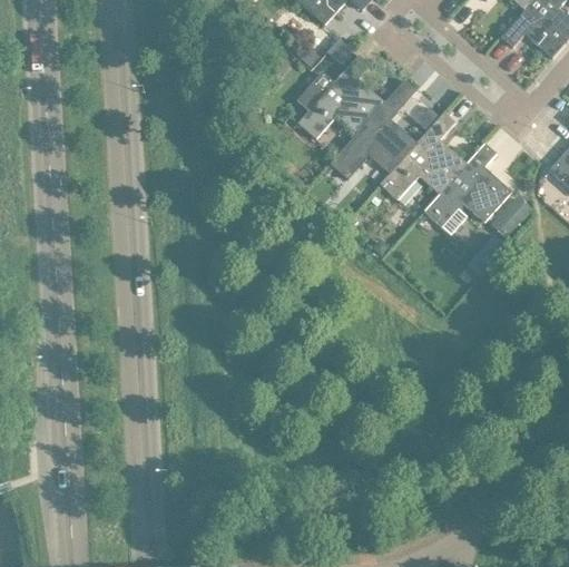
[(295,0),(323,25),(343,1),(342,0),(352,0),(362,9),(370,0),(295,0)]
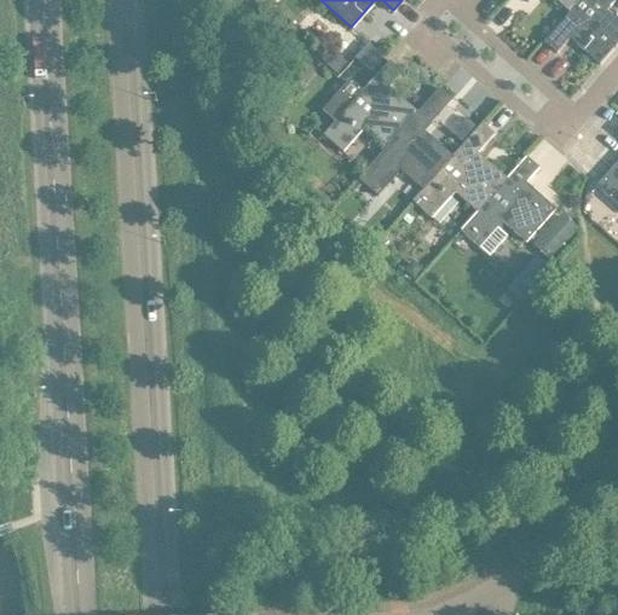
[(578,0),(570,11),(569,10),(543,39),(556,51),(576,29),(581,34),(575,41),(599,62),(617,40),(617,19),(605,9),(612,0),(578,0)]
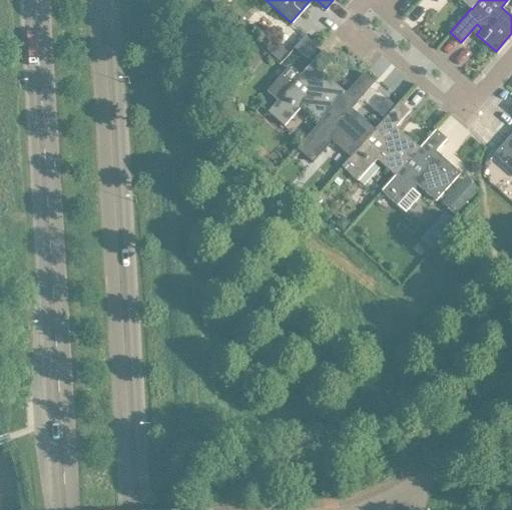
[(462,0),(471,8),(472,9),(479,0),(462,0)]
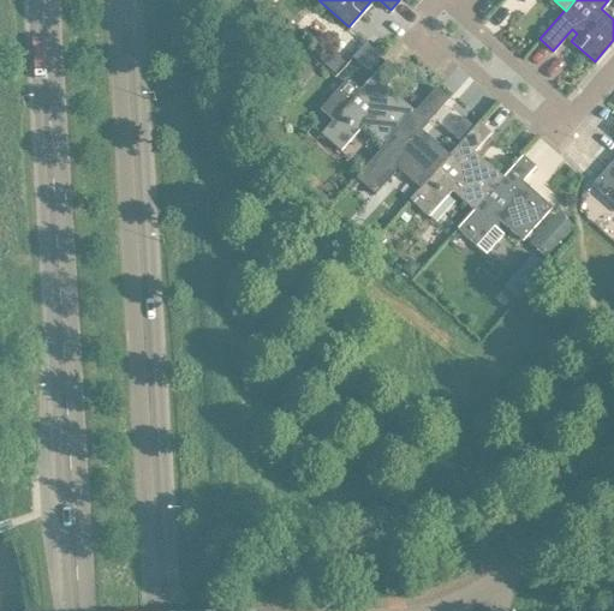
[(352,54),(367,66),(379,53),(365,41),(352,54)]
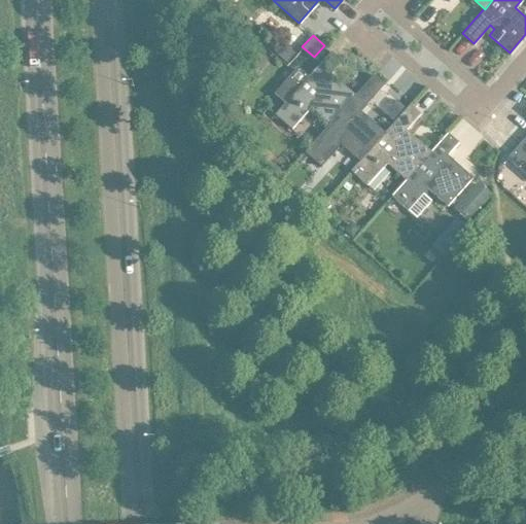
[(286,42),(277,53),(286,61),(295,50),(286,42)]
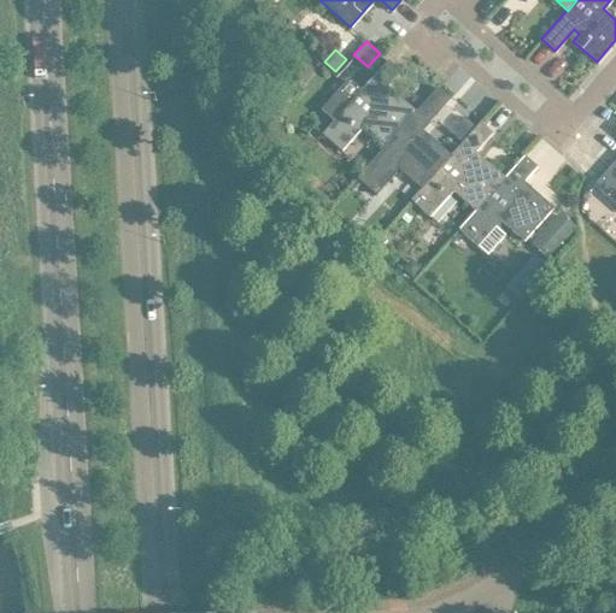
[(364,123),(386,143),(416,110),(415,110),(392,89),(386,96),(380,90),(399,69),(387,58),(321,131),(341,149),(364,123)]
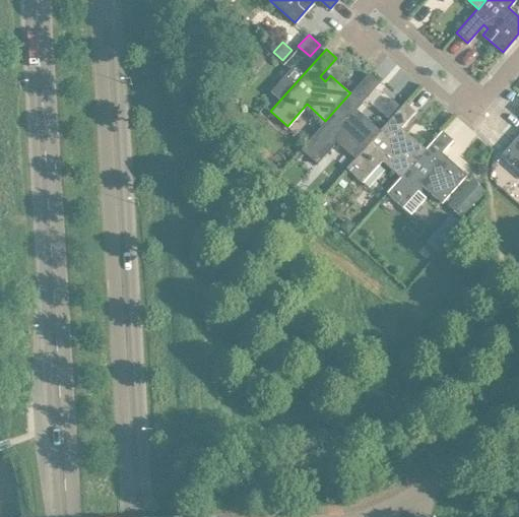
[(335,141),(354,157),(380,130),(379,129),(360,112),(357,115),(351,111),(378,81),(368,72),(349,92),(350,92),(325,121),(300,148),(317,163),(335,141)]
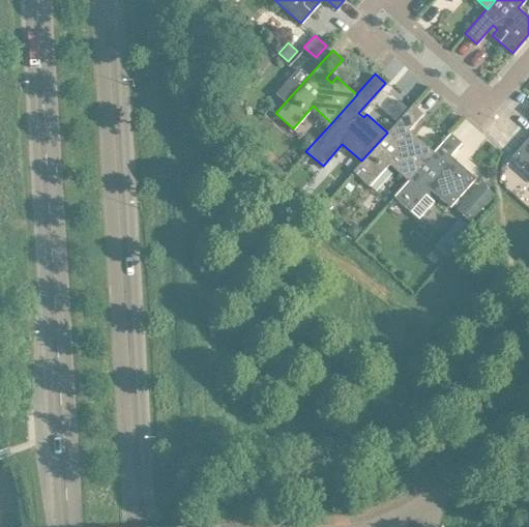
[(400,98),(387,112),(397,120),(409,107),(400,98)]
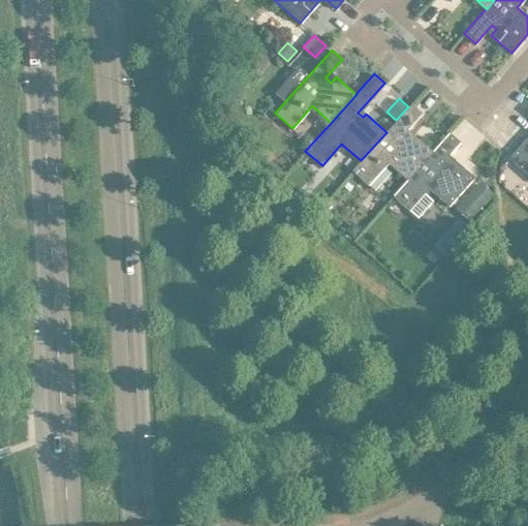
[(387,162),(407,179),(407,180),(433,151),(432,151),(412,132),(406,138),(402,134),(422,113),(411,103),(408,106),(396,120),(385,131),(386,132),(361,160),(351,169),(368,184),(387,162)]
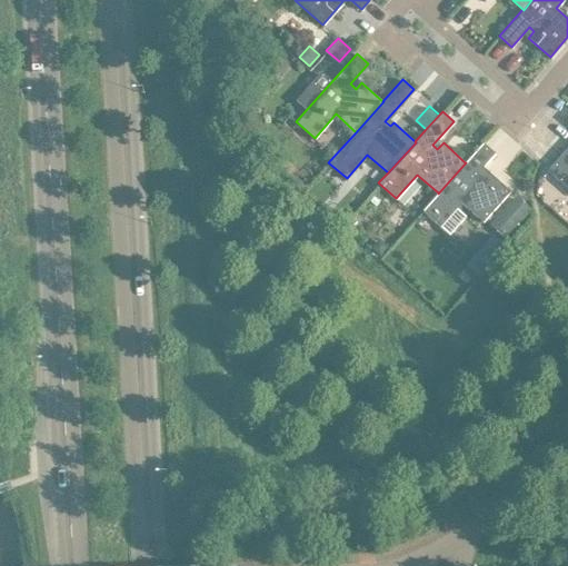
[(567,117),(567,119),(567,145),(547,169),(567,187),(567,117)]
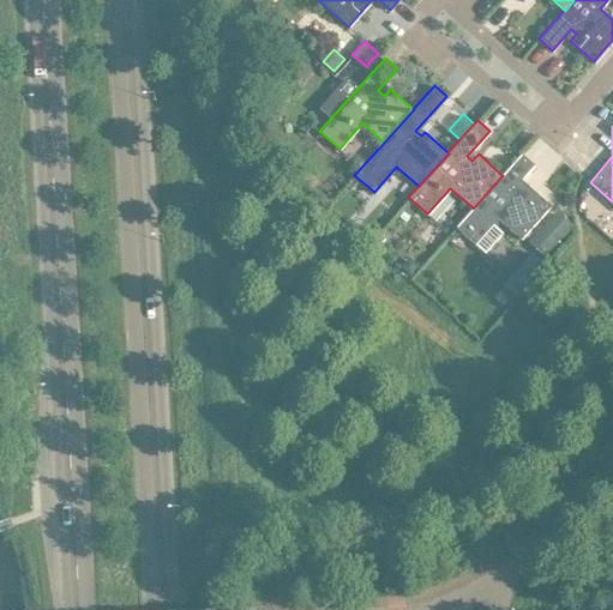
[(473,209),(473,207),(456,227),(475,243),(498,217),(521,237),(551,205),(527,183),(520,191),(515,186),(534,164),(521,152),(502,175),(503,175),(473,209)]
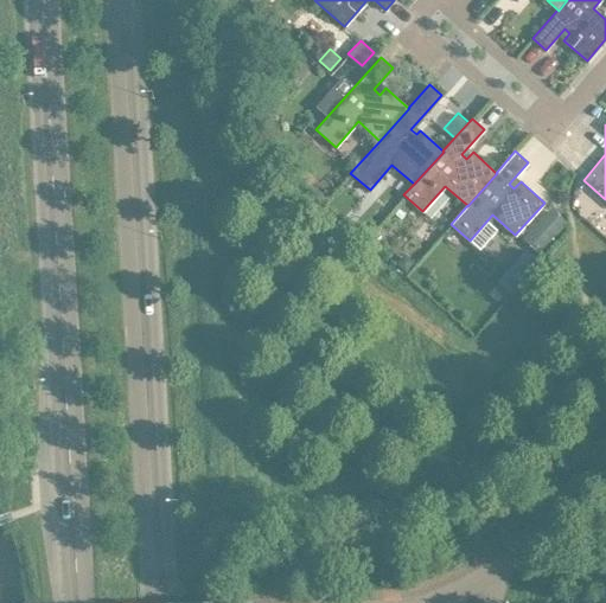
[(550,207),(524,239),(534,248),(538,252),(566,220),(561,216),(550,207)]
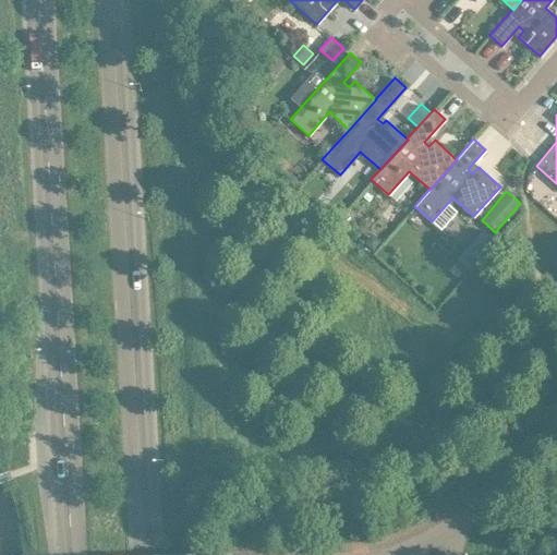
[(370,234),(364,241),(373,248),(380,240),(375,234),(370,234)]
